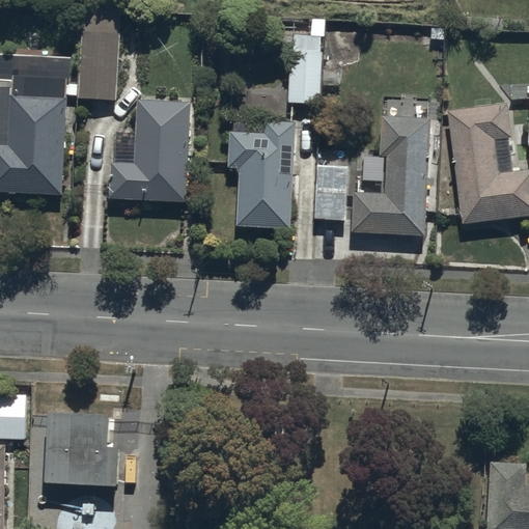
[(116,103),(120,7),(81,5),(78,85),(70,84),(68,98),(77,99),(77,101),(116,103)]
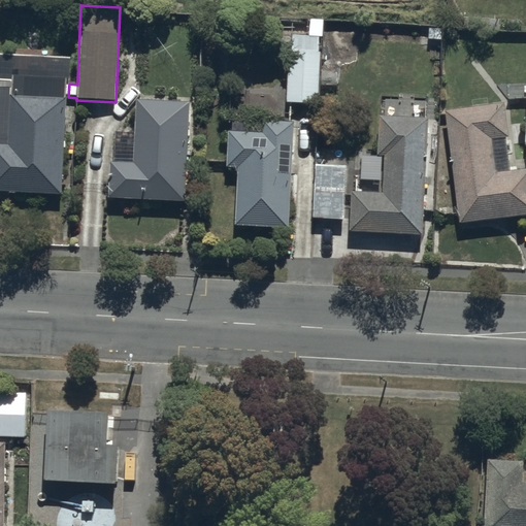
[(288,22),(286,102),(317,102),(319,22),(288,22)]
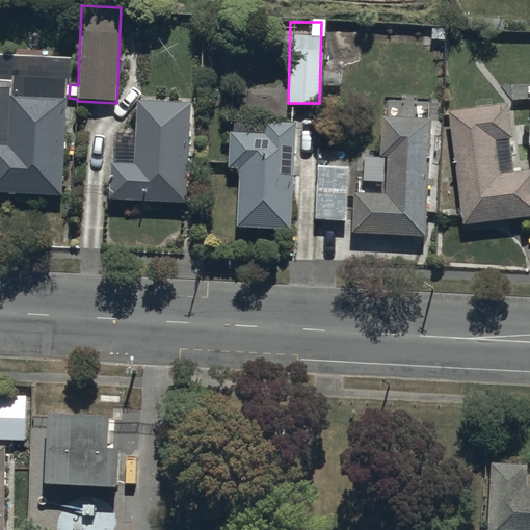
[(0,192),(60,195),(65,79),(11,76),(8,146),(0,144),(0,192)]
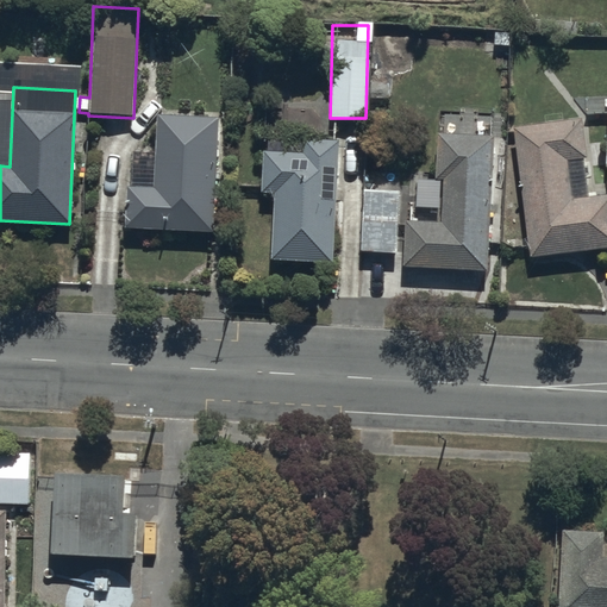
[(580,118),(511,127),(525,255),(606,245),(606,95),(604,194),(586,196),(581,157),(586,157),(580,118)]
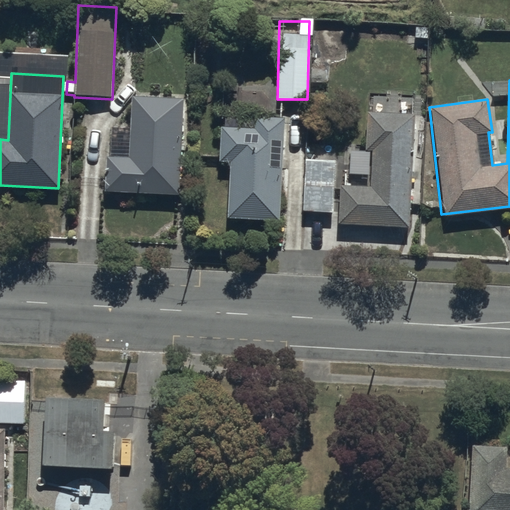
[(178,196),(184,98),(133,95),(131,129),(110,127),(106,191),(178,196)]
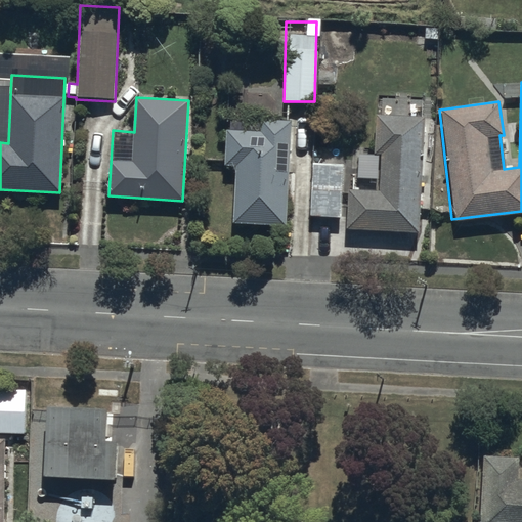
[(418,117),(379,115),(376,115),(375,154),(350,151),(346,230),(418,233),(424,117),(418,117)]
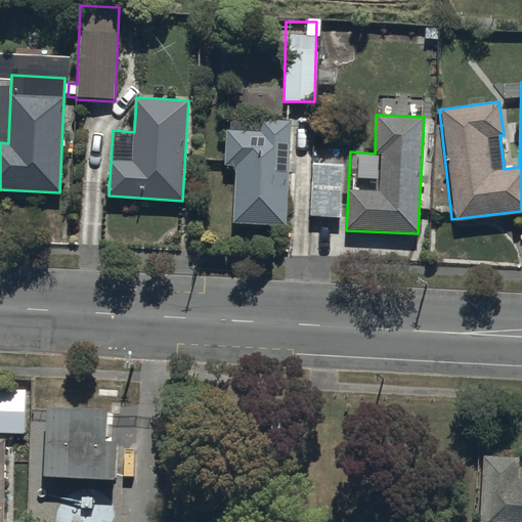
[(286,225),(291,121),(229,119),(228,130),(226,130),(224,164),(235,165),(233,223),(286,225)]
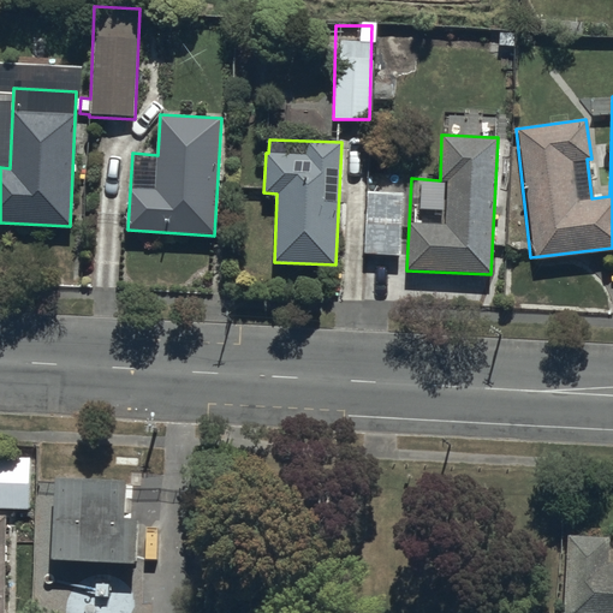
[(400,257),(404,195),(365,192),(362,255),(400,257)]
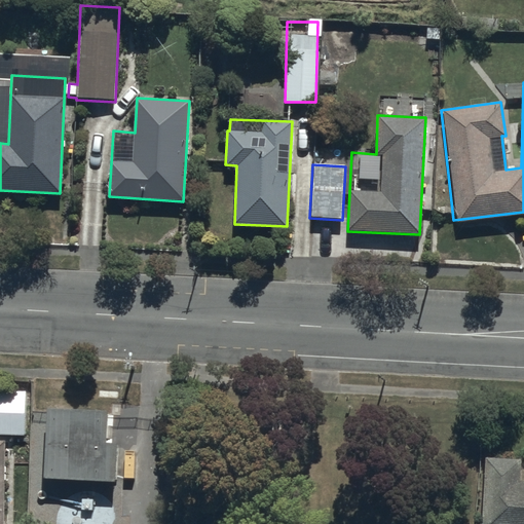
[(24,395),(0,394),(0,435),(24,435),(24,395)]
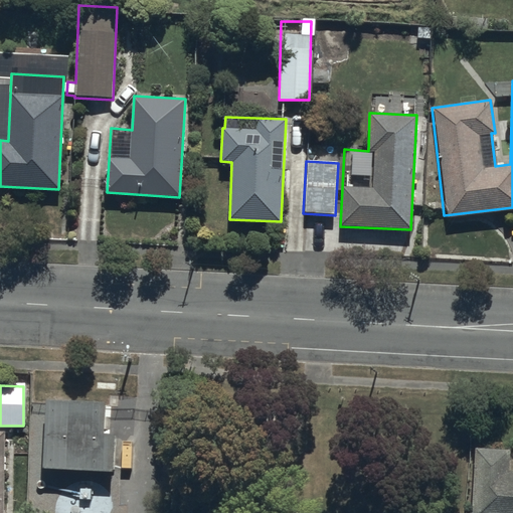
[(106,401),(46,398),(43,467),(114,471),(115,434),(104,434),(106,401)]
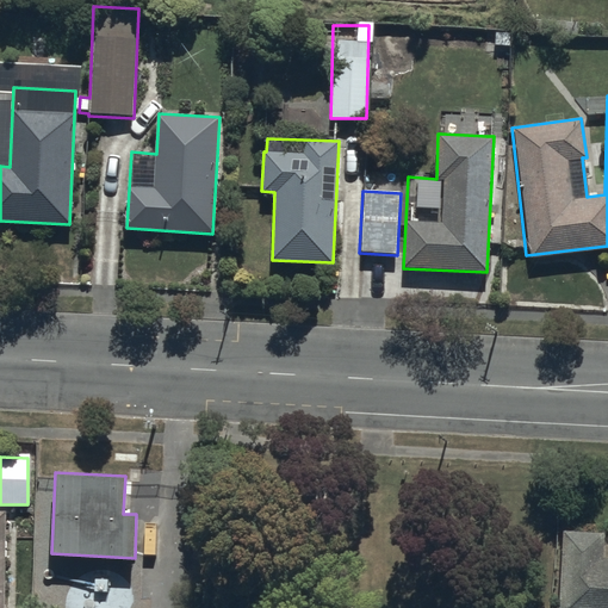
[(601,533),(560,532),(556,607),(607,607),(607,558),(600,558),(601,533)]
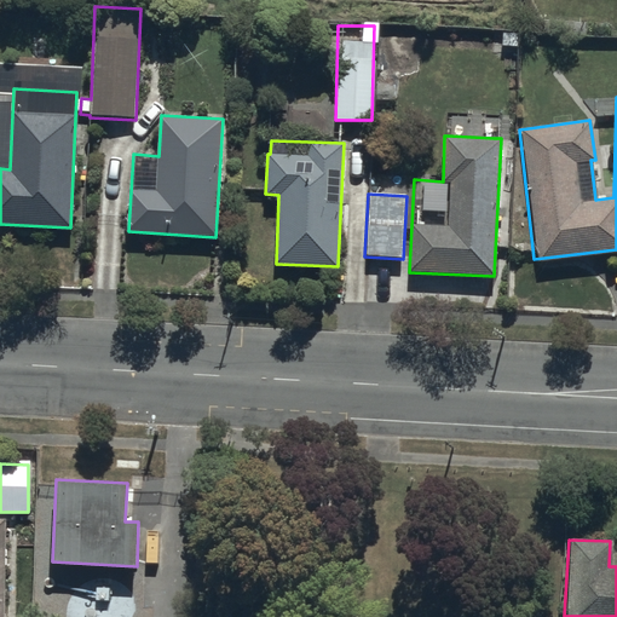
All buildings are outlined.
